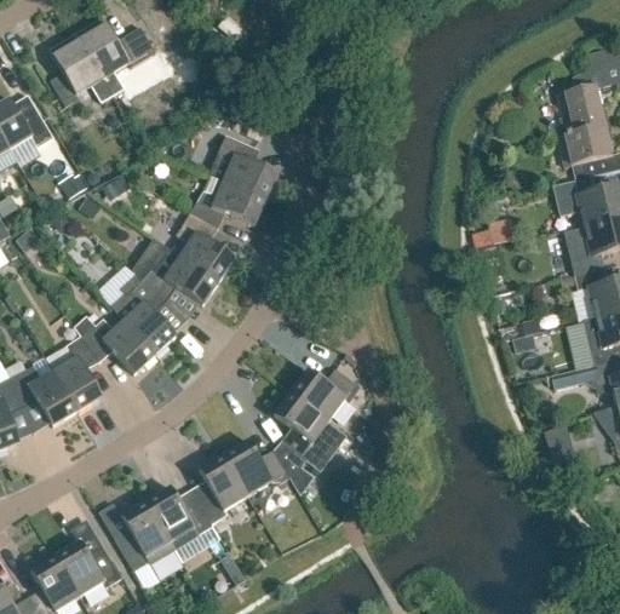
[(131,68),(156,53),(141,27),(116,41),(102,18),(75,35),(113,97),(125,90),(115,73),(130,64),(131,68)]
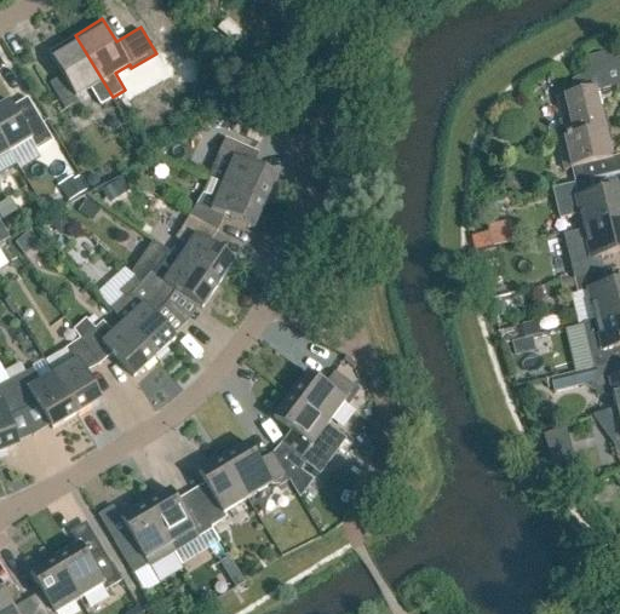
[(113,97),(75,35),(49,51),(63,73),(50,80),(65,107),(80,99),(78,95),(91,87),(101,104),(113,97)]
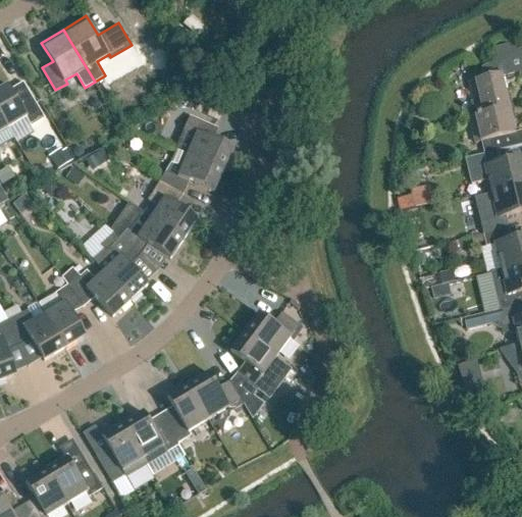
[(501,72),(521,67),(521,51),(498,57),(482,66),(484,75),(469,80),(476,112),(475,112),(476,113),(509,106),(501,72)]
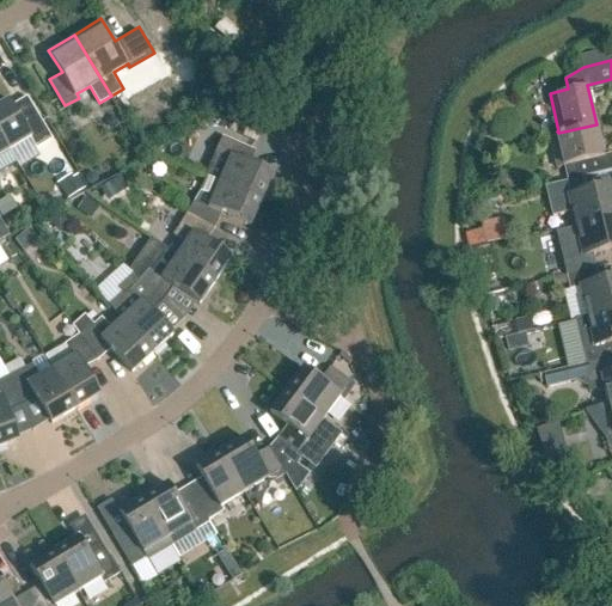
[(36,144),(51,135),(30,99),(16,108),(10,98),(0,103),(0,130),(10,147),(31,135),(36,144)]
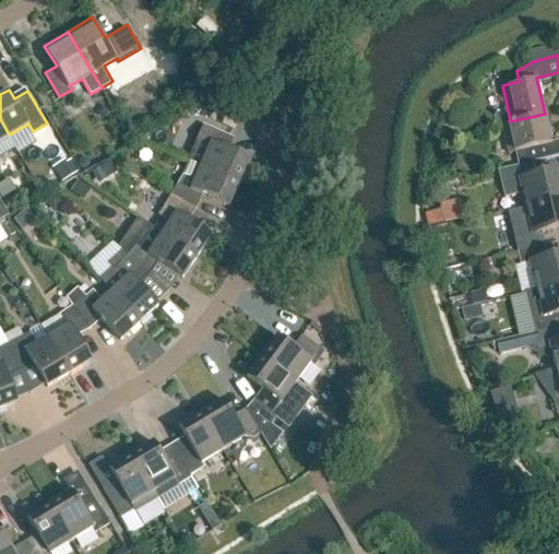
[(545,114),(510,121),(502,124),(509,151),(514,149),(518,162),(533,158),(558,152),(558,137),(558,138),(550,140),(545,114)]
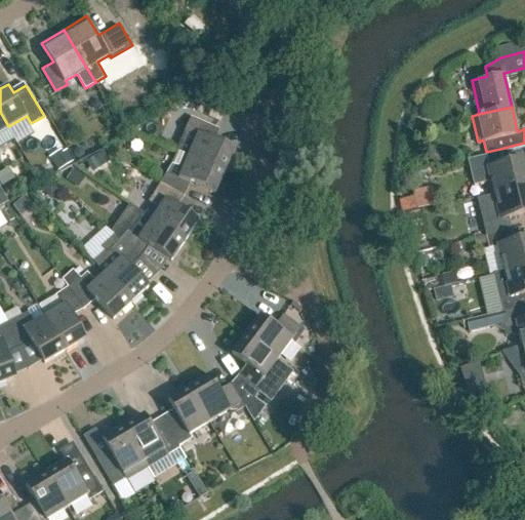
[(0,131),(8,126),(0,112),(0,131)]
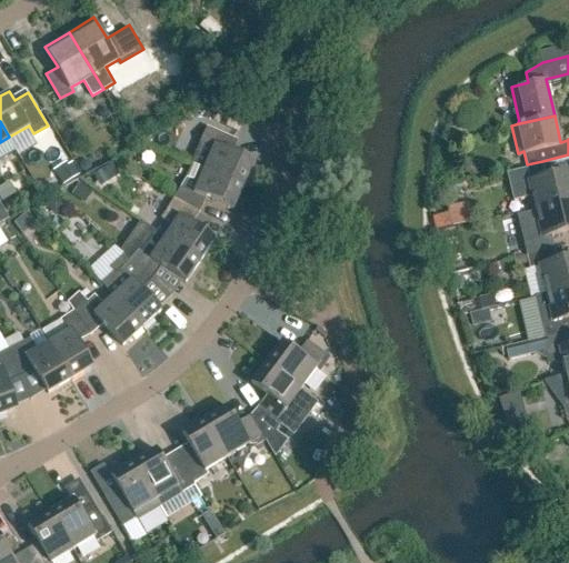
[(200,140),(191,161),(205,167),(243,183),(253,159),(227,148),(232,136),(207,124),(200,140)]
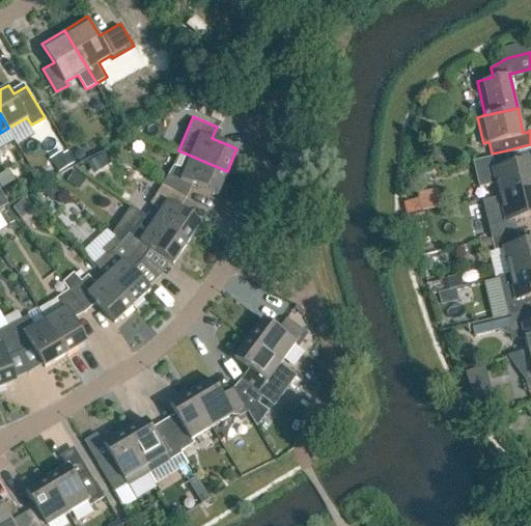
[(67,148),(63,150),(61,148),(50,157),(59,170),(75,160),(67,148)]
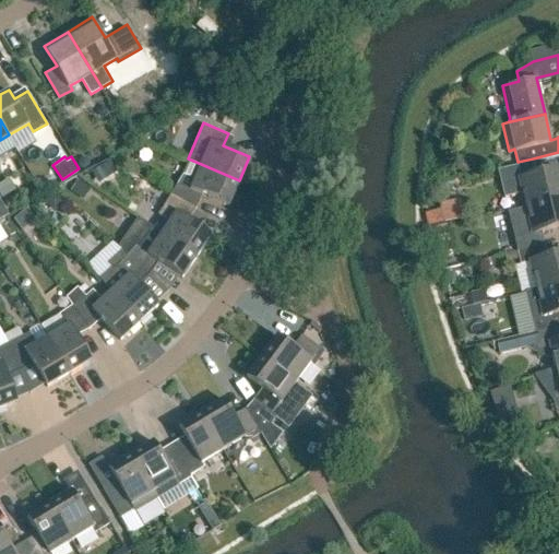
[(182,173),(171,191),(197,205),(202,192),(228,203),(239,180),(201,164),(188,158),(182,173)]
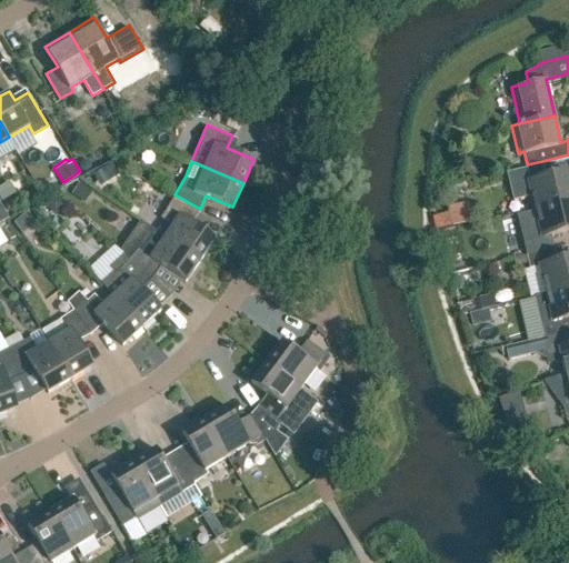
[(542,161),(507,170),(513,198),(531,193),(535,207),(568,198),(568,178),(567,170),(546,174),(542,161)]
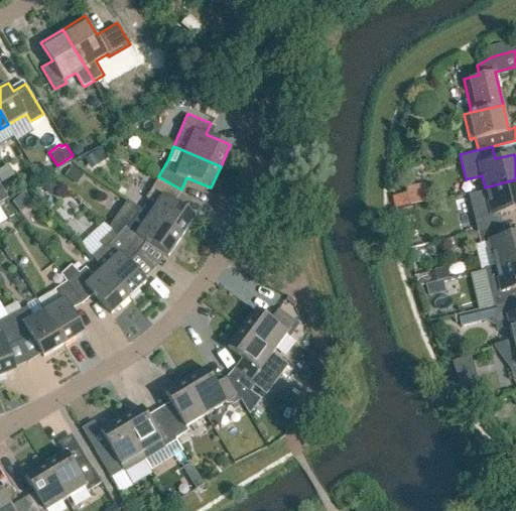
[(77,182),(84,171),(73,163),(65,173),(77,182)]
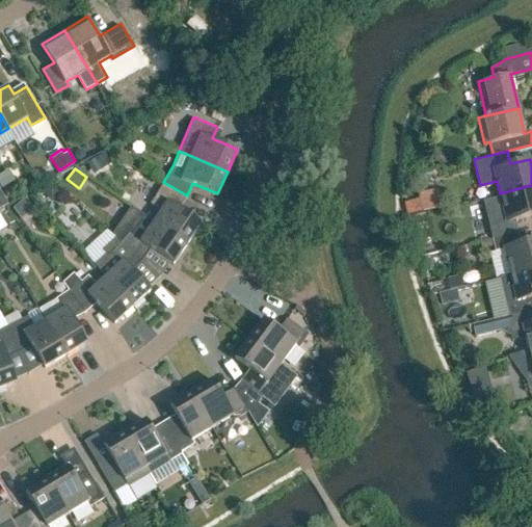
[(51,181),(43,189),(48,194),(55,194),(60,189),(51,181)]
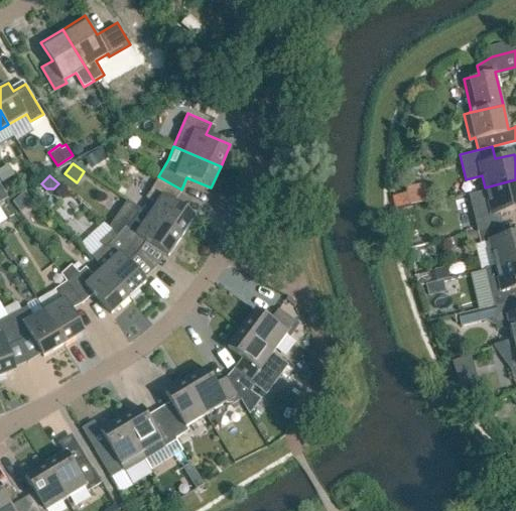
[(181,235),(195,215),(173,201),(181,189),(158,176),(150,189),(146,196),(156,203),(149,213),(181,235)]
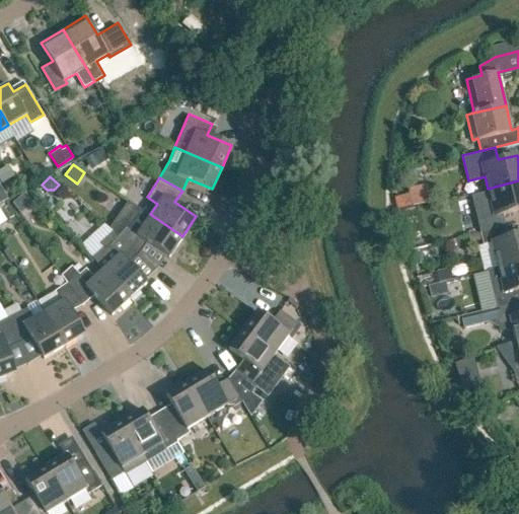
[(518,208),(518,180),(488,189),(494,214),(477,218),(480,230),(505,224),(502,213),(518,208)]
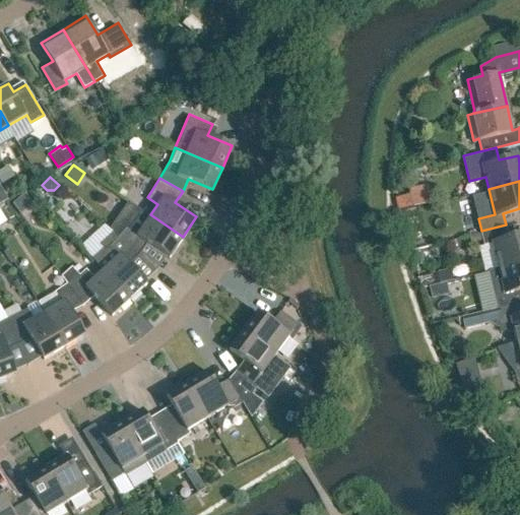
[(397,208),(432,200),(428,183),(407,187),(409,192),(395,196),(397,208)]
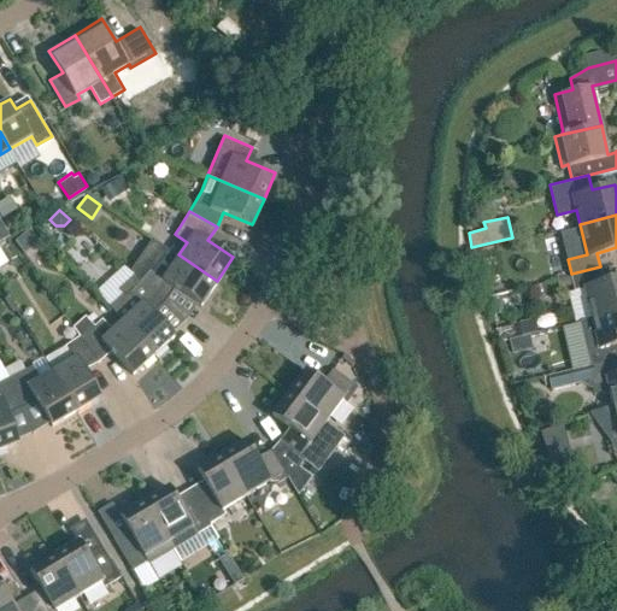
[(133,270),(135,272),(141,278),(165,300),(175,286),(197,301),(200,304),(217,281),(178,254),(154,238),(153,239),(151,238),(131,266),(134,269),(133,270)]
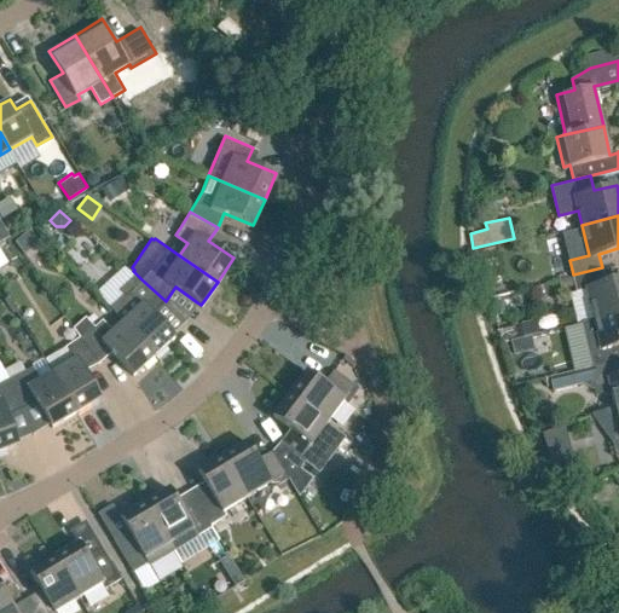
[(1,247),(9,259),(17,254),(9,242),(1,247)]
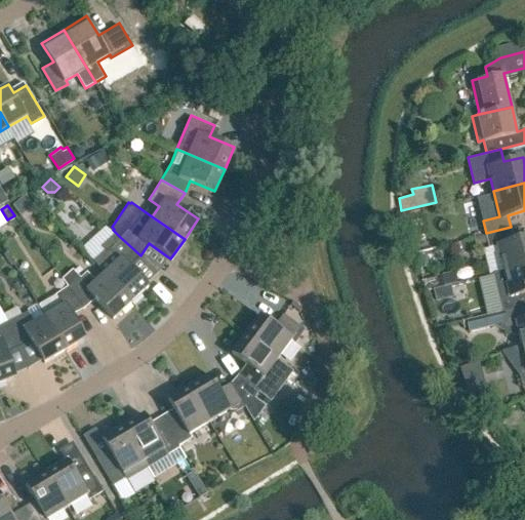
[(94,241),(108,231),(103,224),(77,243),(87,256),(99,247),(94,241)]
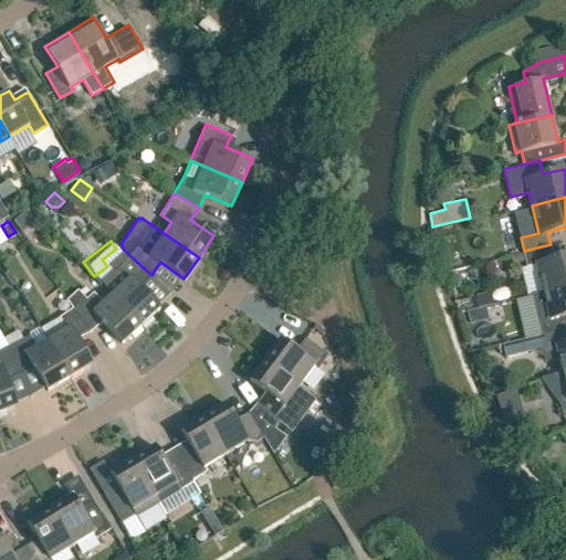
[(565,283),(565,254),(554,257),(551,244),(524,251),(527,264),(536,262),(543,289),(565,283)]
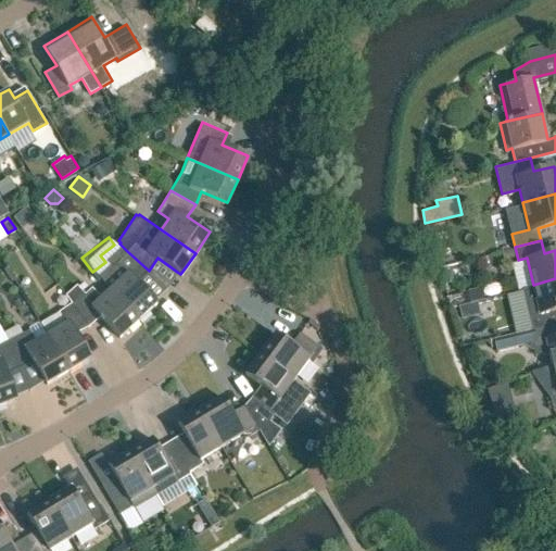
[(450,261),(469,257),(466,245),(447,249),(450,261)]
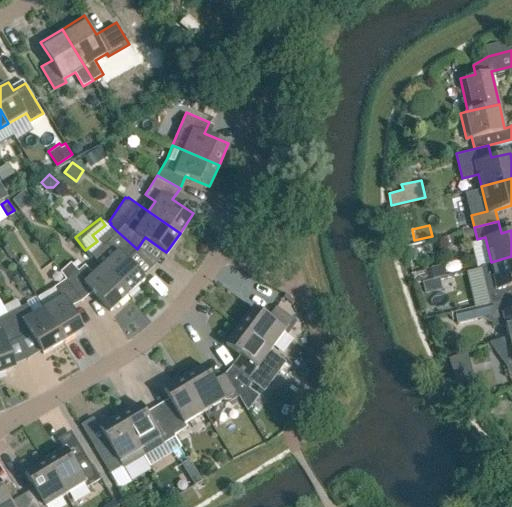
[(91,252),(102,265),(127,293),(145,277),(142,274),(127,258),(137,249),(117,231),(112,226),(98,238),(100,240),(91,249),(93,251),(91,252)]
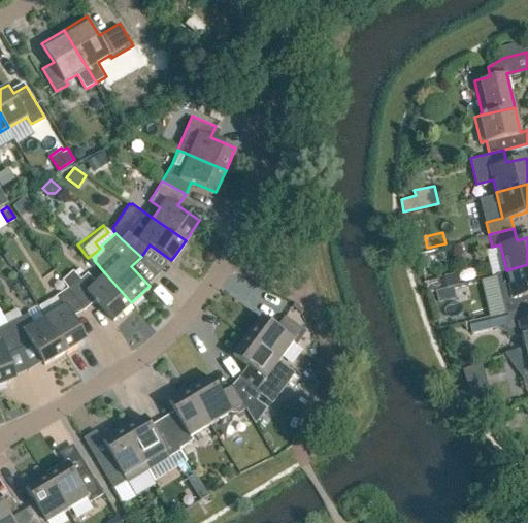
[(168,258),(150,244),(141,257),(160,271),(168,258)]
